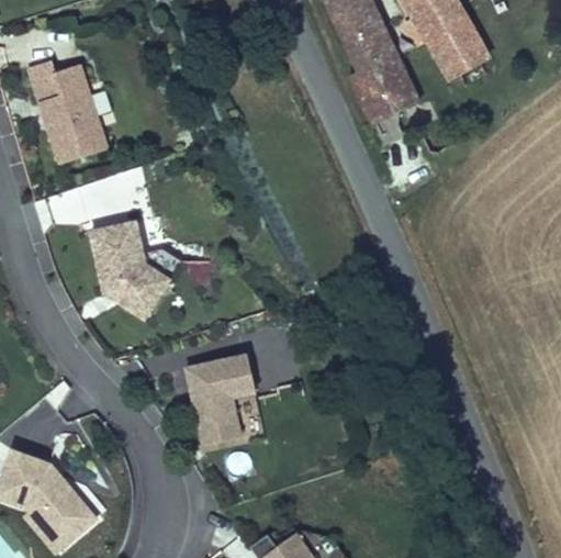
[(419,100),(374,0),(333,0),(360,66),(351,69),(376,120),(419,100)]
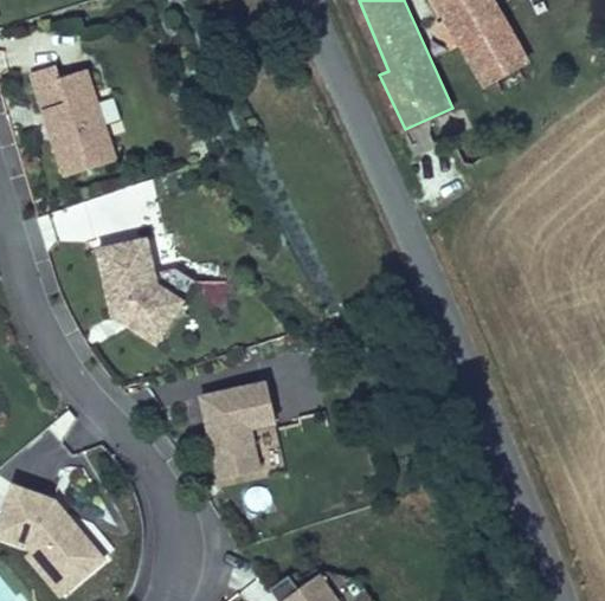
[(529,69),(487,0),(443,0),(496,86),(502,83),(529,69)]
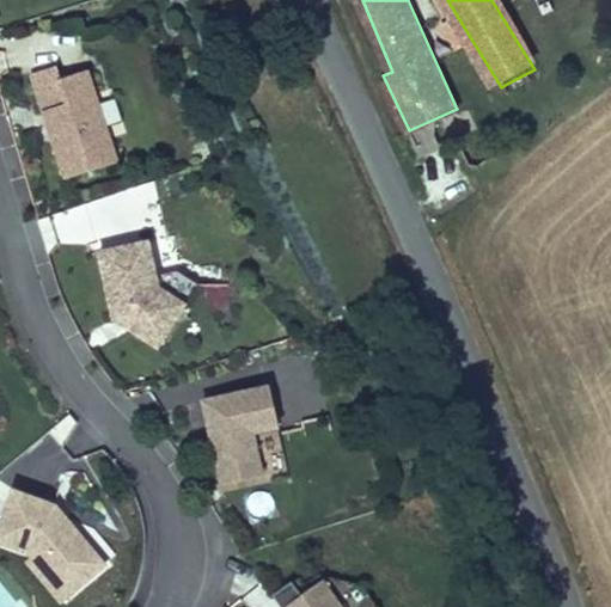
[(56,61),(30,68),(61,181),(118,159),(84,68),(62,74),(56,61)]
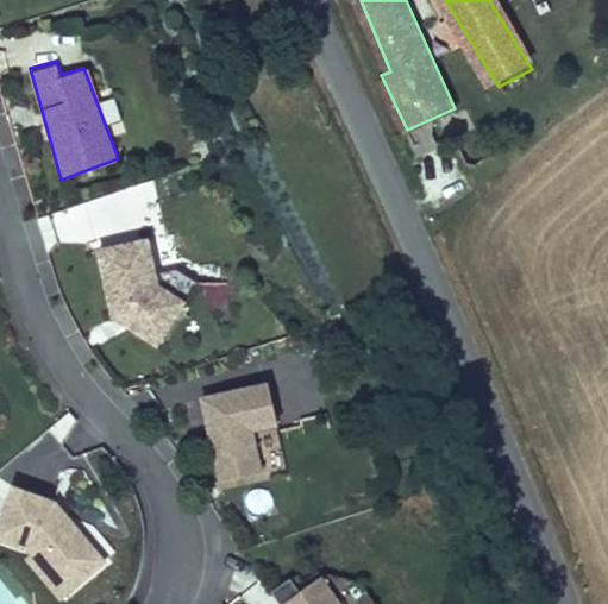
[(144,239),(98,247),(108,313),(158,350),(185,303),(161,287),(144,239)]
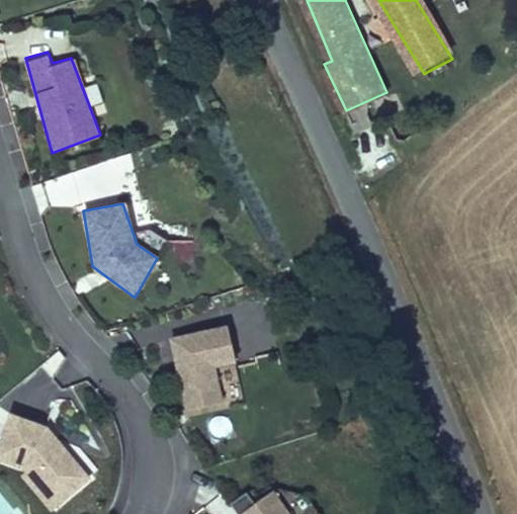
[(227,327),(169,337),(187,412),(229,405),(216,372),(237,363),(227,327)]
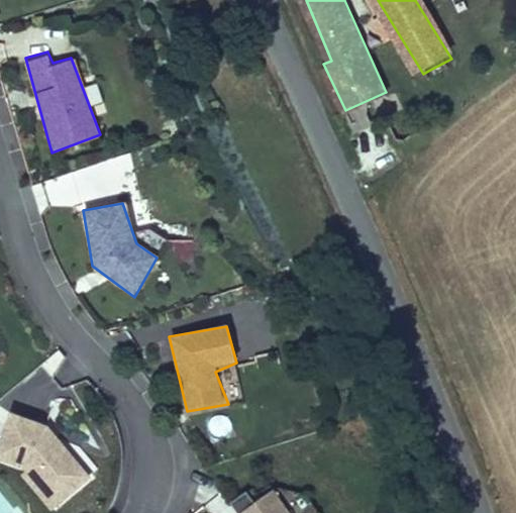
[(44,424),(9,411),(0,435),(0,457),(20,470),(49,508),(90,478),(44,424)]
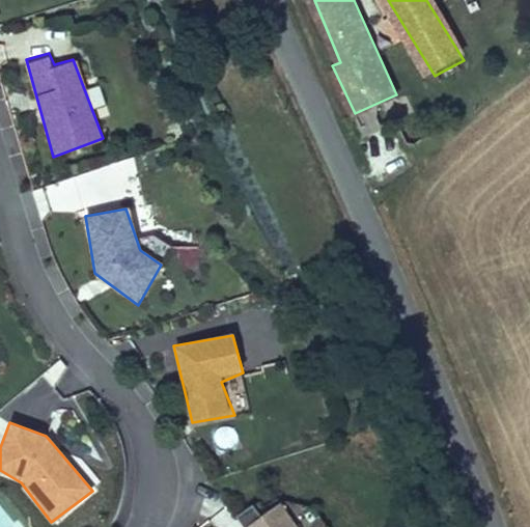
[(296,526),(280,506),(248,526),(296,526)]
